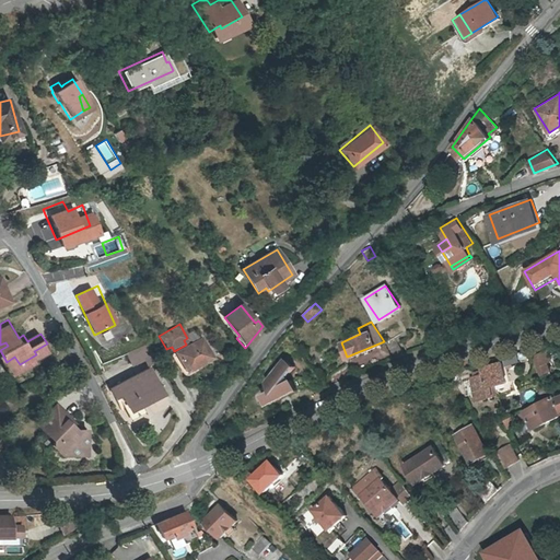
[(36,327),(23,335),(27,341),(41,334),(36,327)]
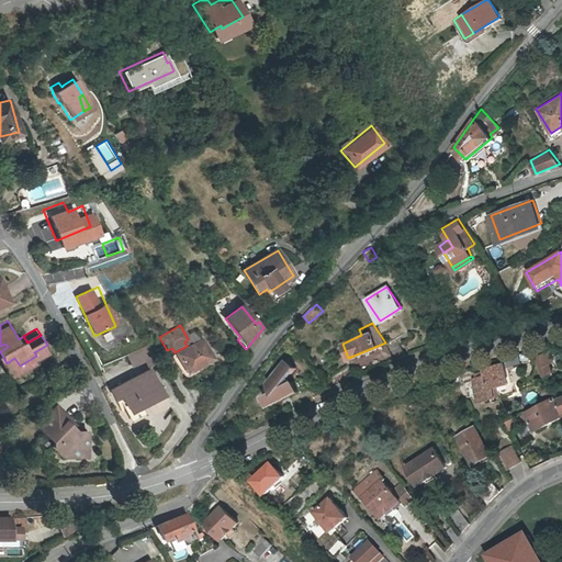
[(187,346),(175,352),(184,371),(210,358),(200,338),(187,346)]
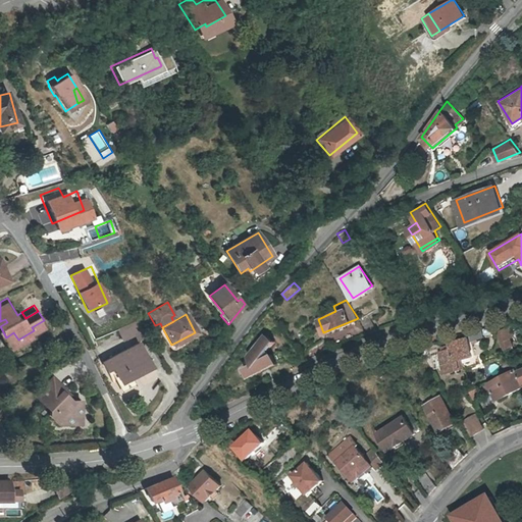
[(366,314),(358,318),(366,331),(375,328),(366,314)]
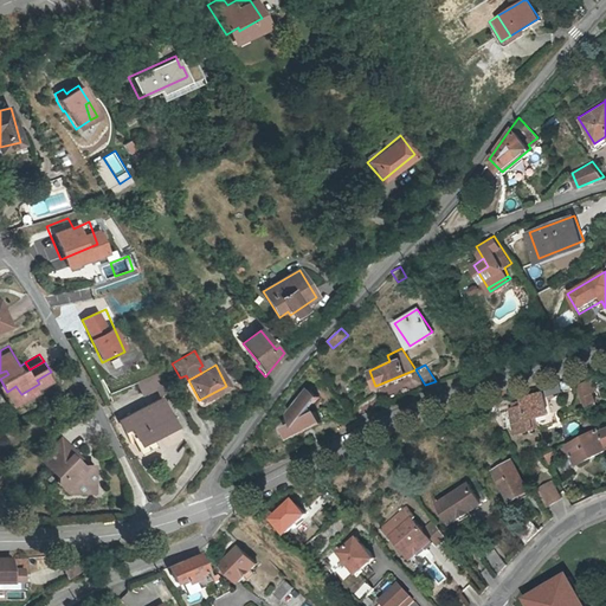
[(592,376),(578,384),(586,401),(594,398),(591,388),(597,386),(592,376)]
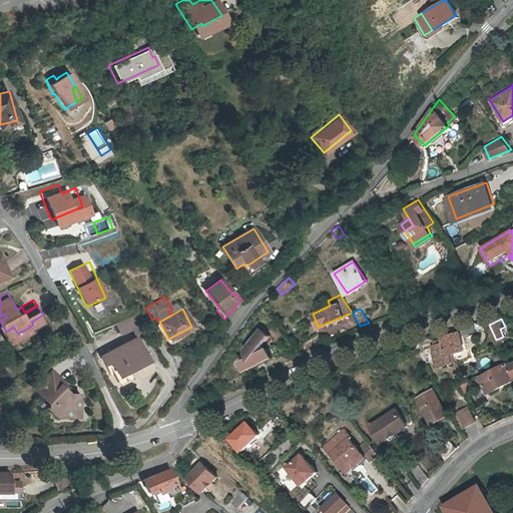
[(13,327),(6,332),(11,339),(18,334),(13,327)]
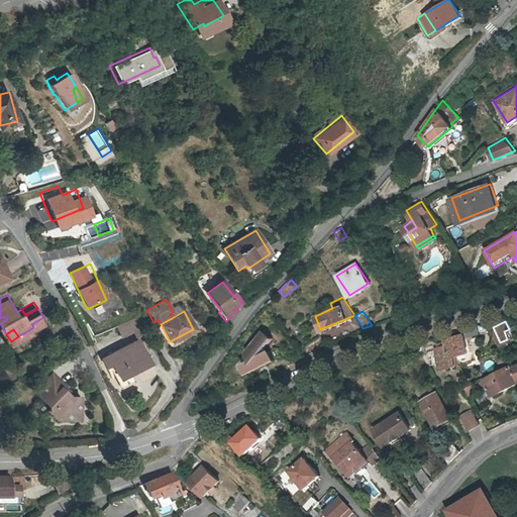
[(271,336),(260,329),(233,366),(238,375),(242,373),(244,376),(274,359),(268,349),(256,355),(271,336)]
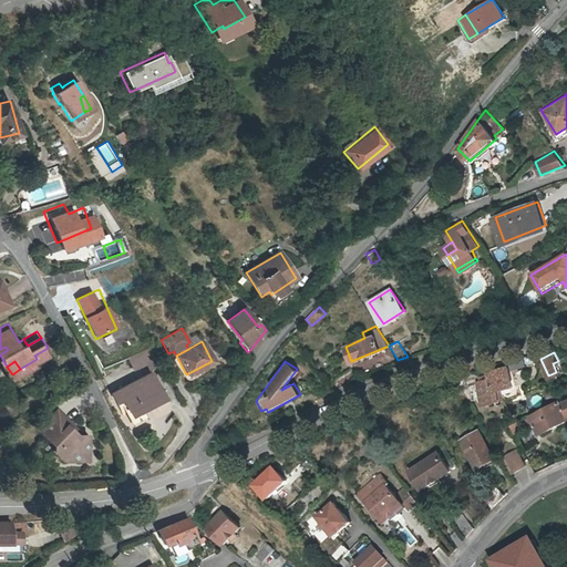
[(491,377),(481,380),(478,381),(484,404),(494,401),(521,394),(518,384),(513,385),(508,367),(490,371),(491,377)]
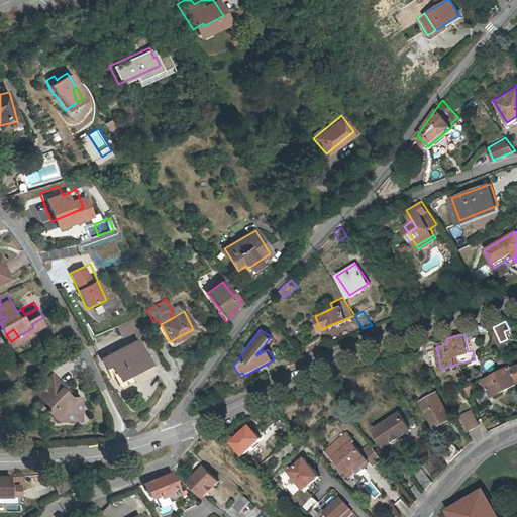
[(447,343),(446,338),(435,342),(436,347),(438,346),(447,343)]
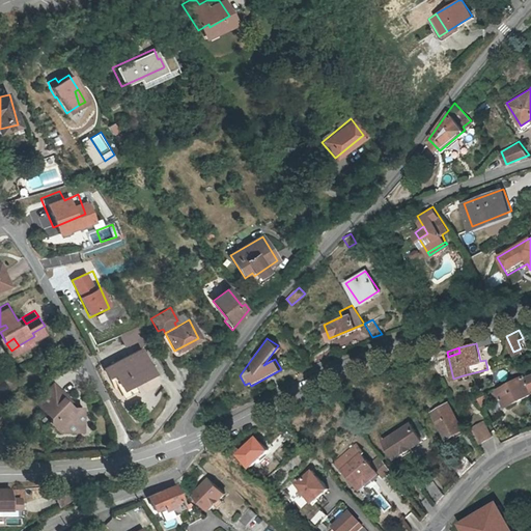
[(104,369),(110,382),(116,380),(122,390),(154,374),(141,350),(104,369)]
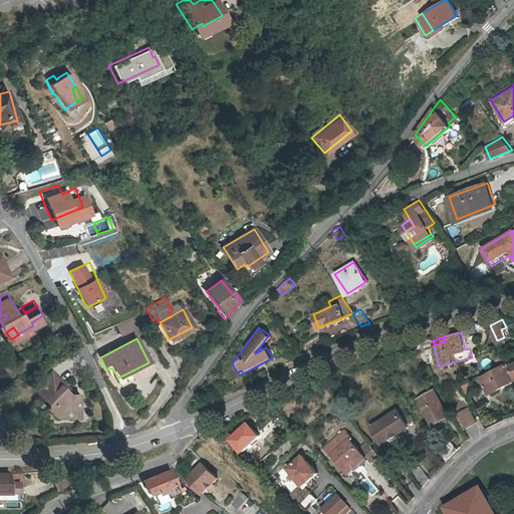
[(484,386),(487,383),(491,391),(513,378),(513,373),(508,362),(479,377),(484,386)]
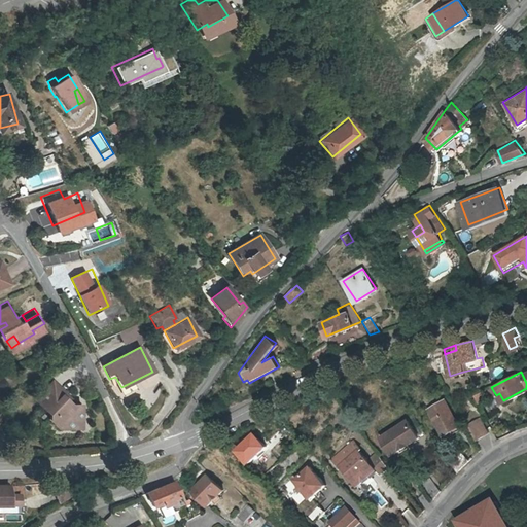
[(78,428),(88,428),(86,412),(81,412),(59,389),(40,407),(56,424),(54,427),(66,434),(78,433),(78,428)]
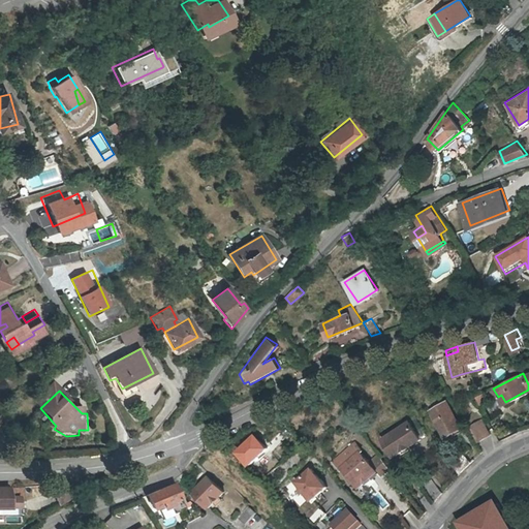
[(445,402),(431,411),(447,437),(462,427),(445,402)]
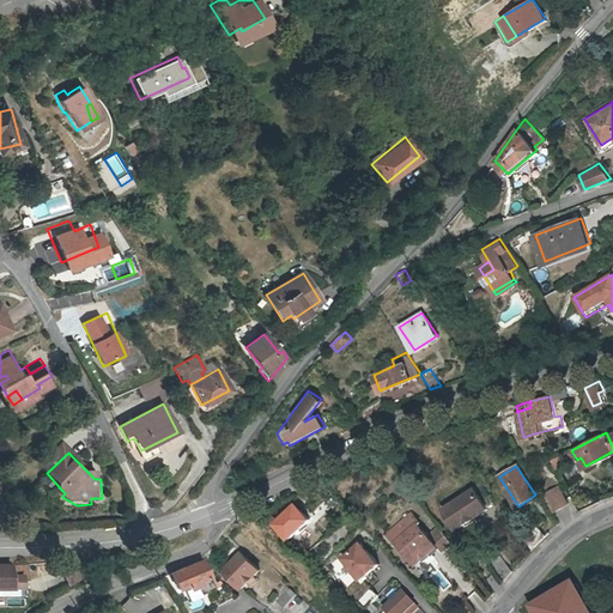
[(456,529),(466,523),(475,517),(490,509),(473,483),(462,489),(466,495),(443,509),(456,529)]
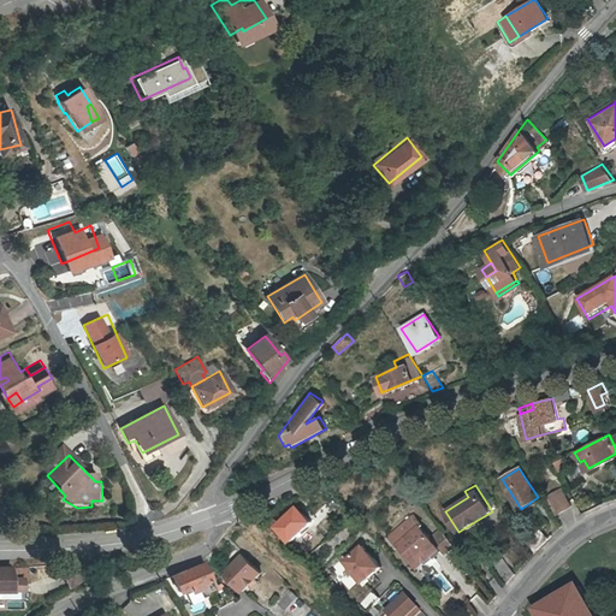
[(556,511),(570,502),(560,485),(545,495),(556,511)]
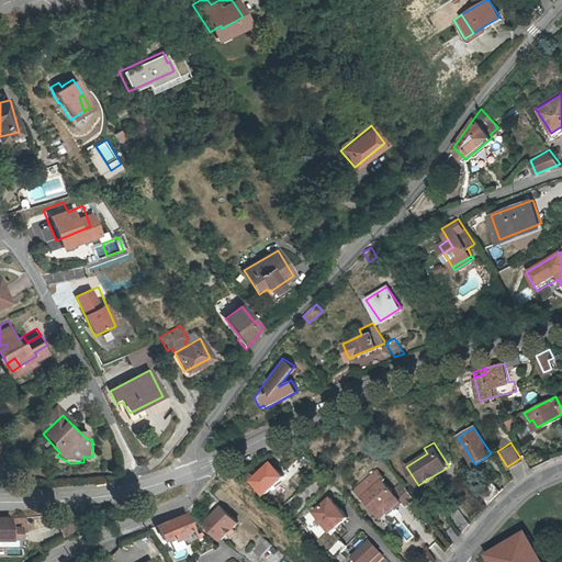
[(271,461),(253,478),(266,490),(283,473),(271,461)]
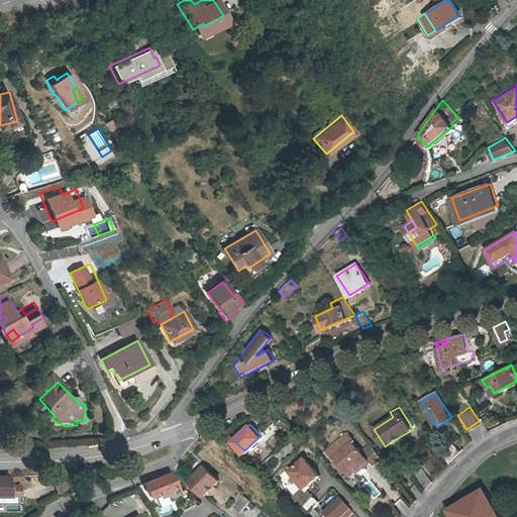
[(351,442),(353,441),(346,433),(327,450),(334,458),(351,442)]
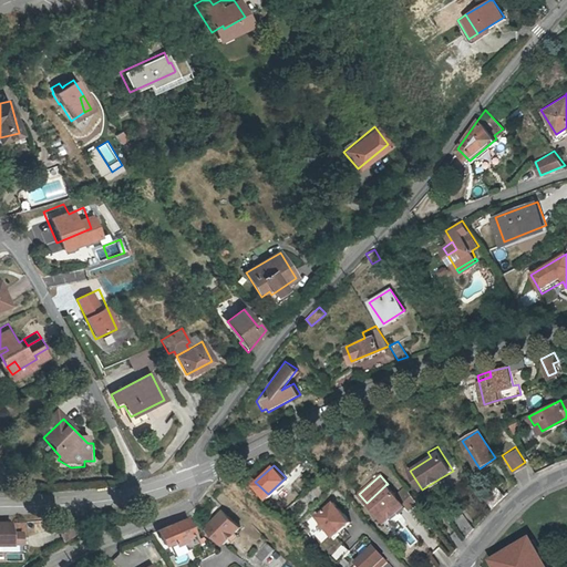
[(383,521),(385,519),(394,511),(395,511),(398,513),(405,506),(395,496),(385,485),(367,503),(383,521)]
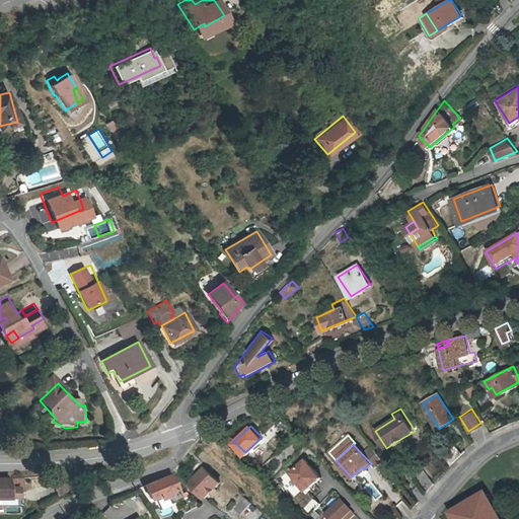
[(362,454),(371,463),(375,468),(383,460),(372,445),(362,454)]
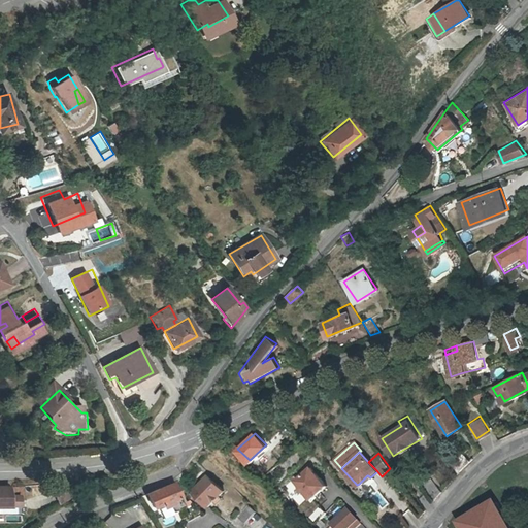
[(309,465),(293,480),(311,501),(328,487),(309,465)]
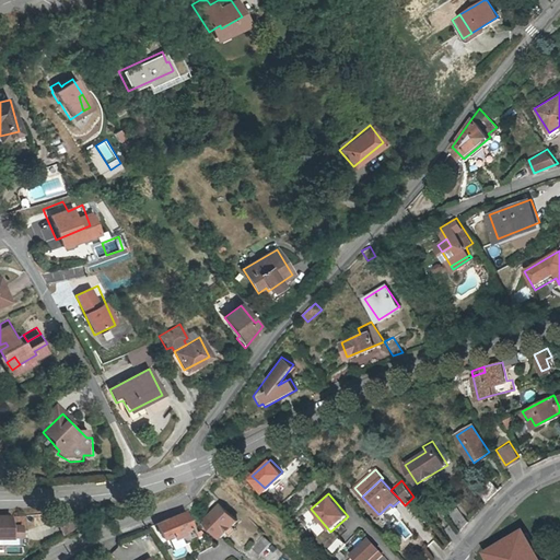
[(221,536),(236,520),(219,504),(203,521),(221,536)]
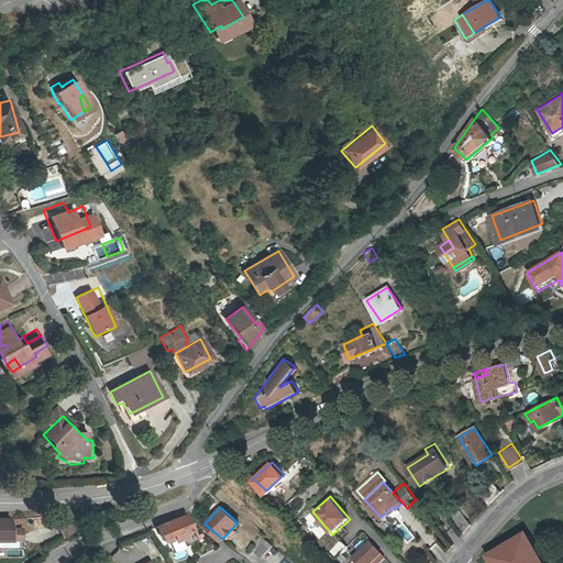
[(385,518),(394,510),(392,507),(383,516),(385,518)]
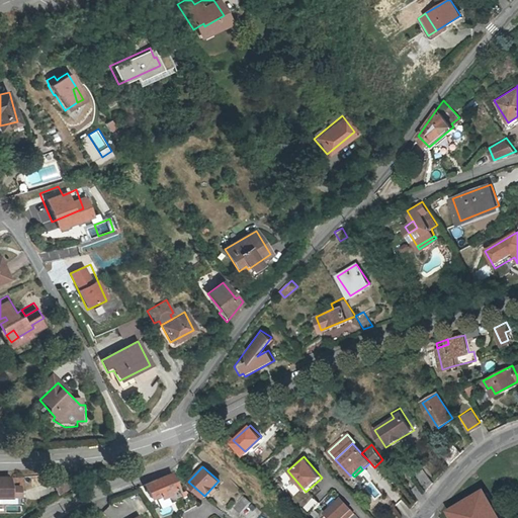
[(433,479),(423,467),(415,473),(426,487),(433,479)]
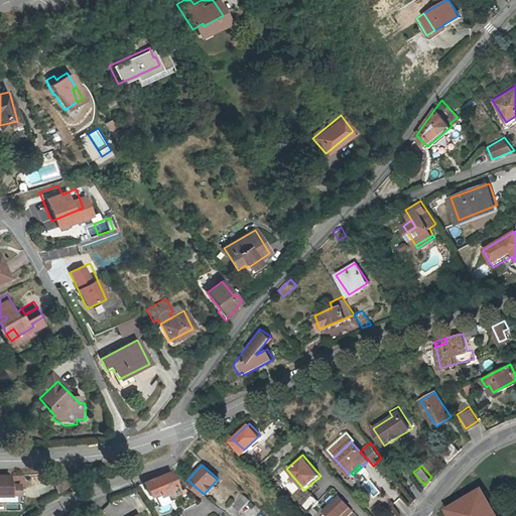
[(143,481),(148,494),(173,483),(168,470),(143,481)]
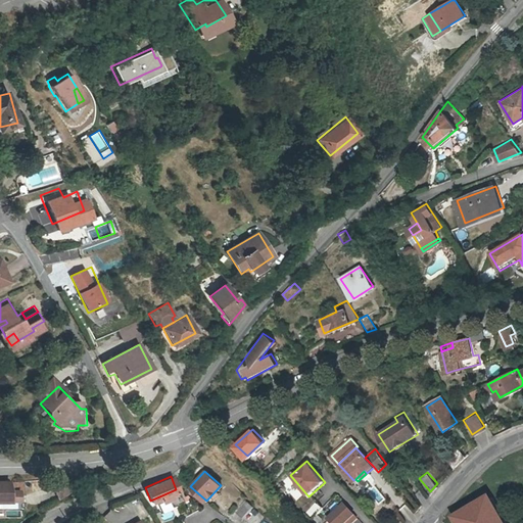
[(0,498),(7,500),(7,496),(15,496),(15,490),(7,490),(8,479),(0,479),(0,498)]
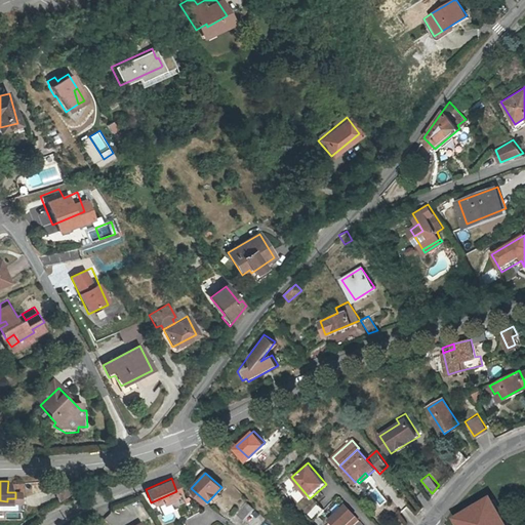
[(16,481),(9,481),(8,481),(7,492),(15,492),(16,481)]
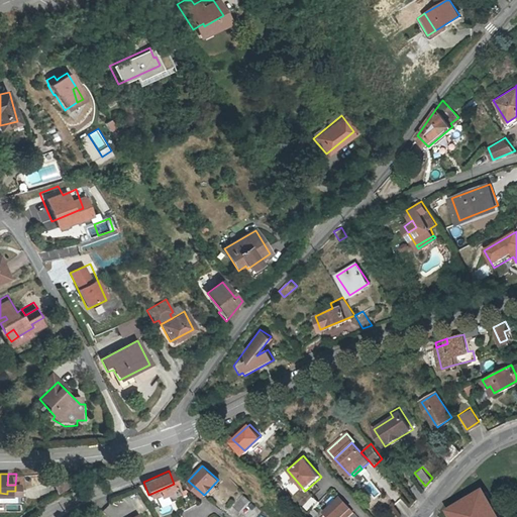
[(65,482),(55,488),(59,495),(69,489),(65,482)]
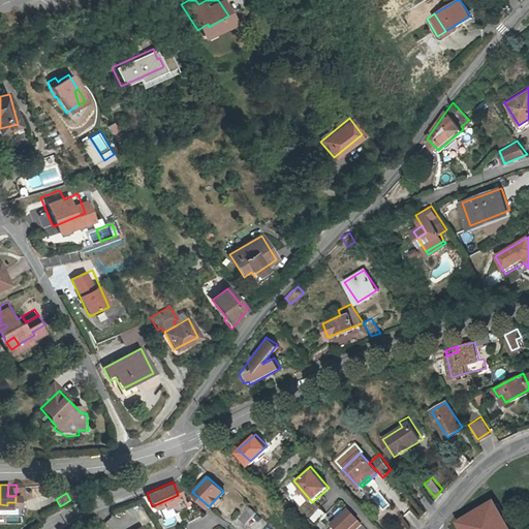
[(514,528),(501,506),(466,527),(467,528),(514,528)]
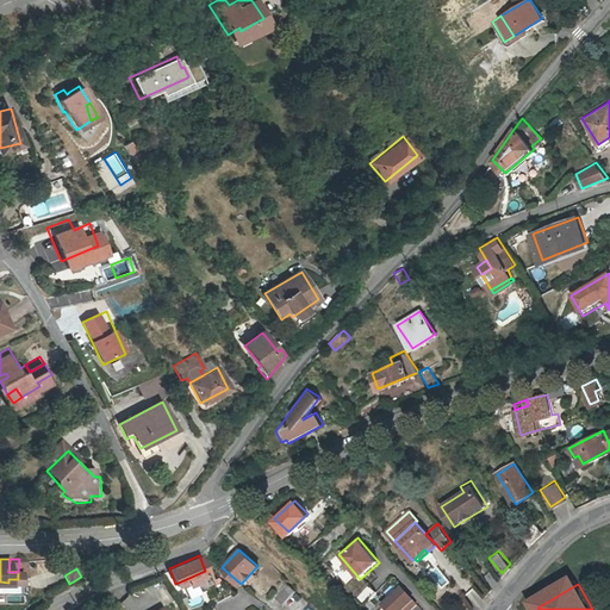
[(399,586),(379,608),(380,609),(414,609),(418,605),(399,586)]
